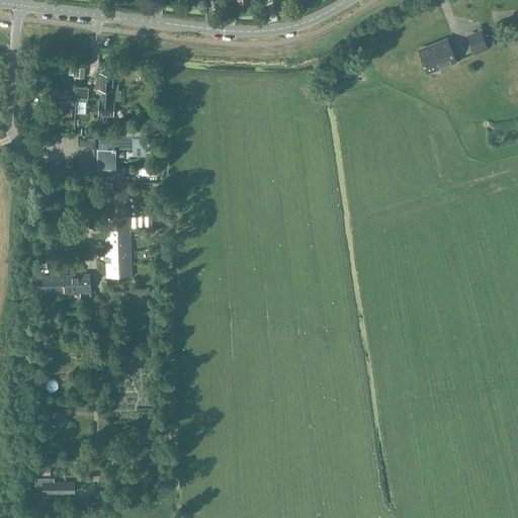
[(482,30),(468,36),(475,55),(489,50),(489,52),(497,44),(484,36),(482,30)]
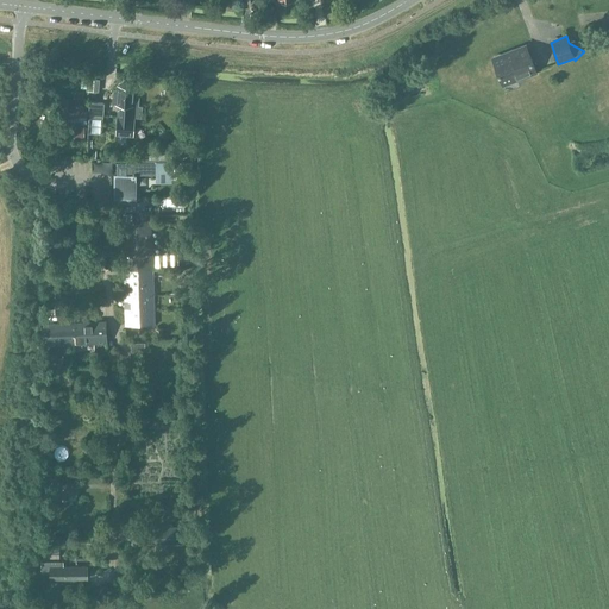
[(527,45),(491,60),(502,88),(538,74),(527,45)]
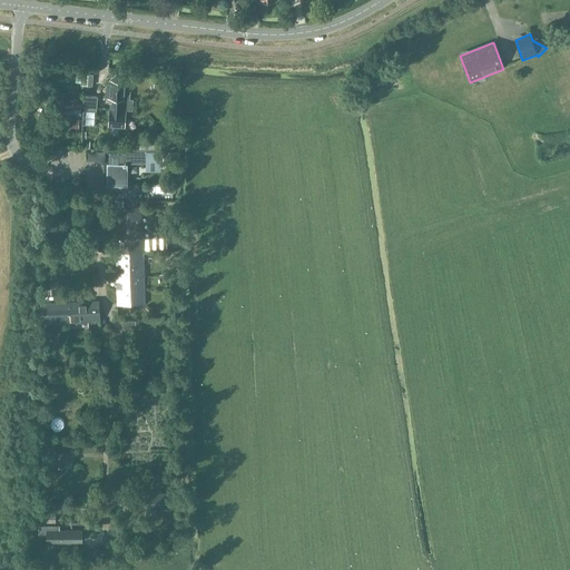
[(111,98),(110,109),(110,112),(109,127),(125,128),(126,109),(123,109),(124,98),(130,99),(130,84),(127,84),(127,81),(111,80),(110,85),(107,85),(106,97),(111,98)]
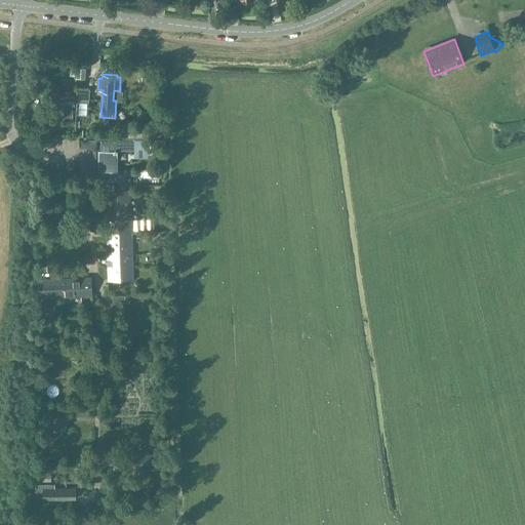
[(66,94),(55,95),(55,107),(66,107),(66,109),(64,109),(64,112),(64,120),(73,120),(73,109),(69,109),(69,107),(74,107),(74,95),(73,95),(74,90),(73,80),(65,80),(65,90),(66,90),(66,94)]
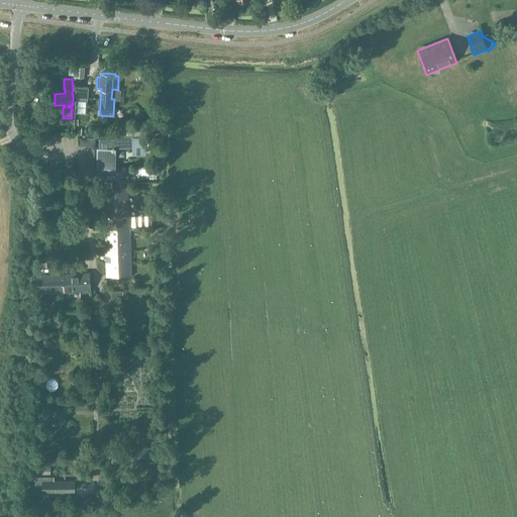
[(75,97),(88,98),(88,87),(76,87),(75,97)]
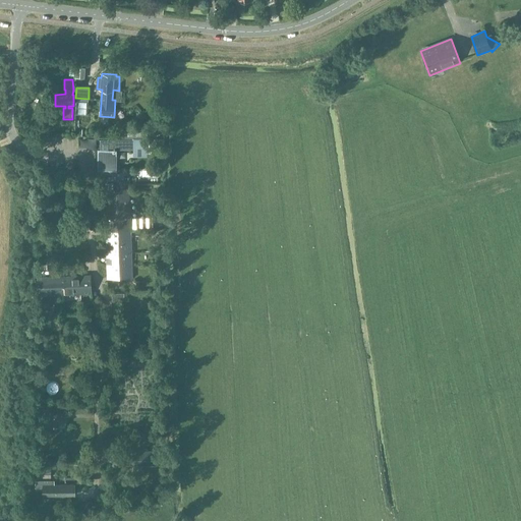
[(121,136),(121,139),(146,139),(146,136),(147,135),(147,124),(128,124),(128,125),(120,125),(120,136),(121,136)]
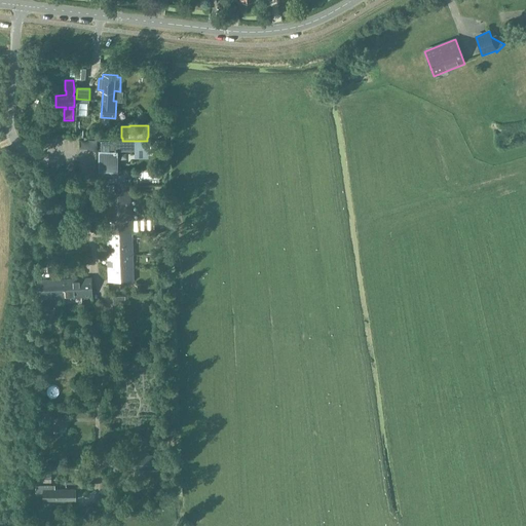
[(136,154),(150,154),(149,141),(147,141),(122,141),(101,142),(101,150),(99,150),(99,174),(118,174),(117,151),(136,151),(136,154)]
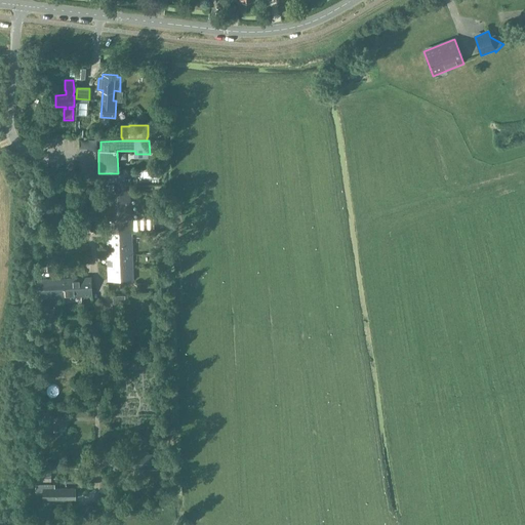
[(106,190),(107,221),(131,220),(130,182),(115,183),(116,192),(115,192),(111,187),(106,190)]
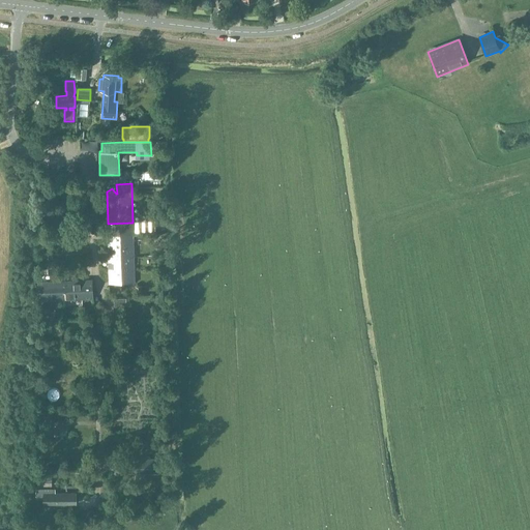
[(108,224),(109,254),(134,253),(133,223),(108,224)]
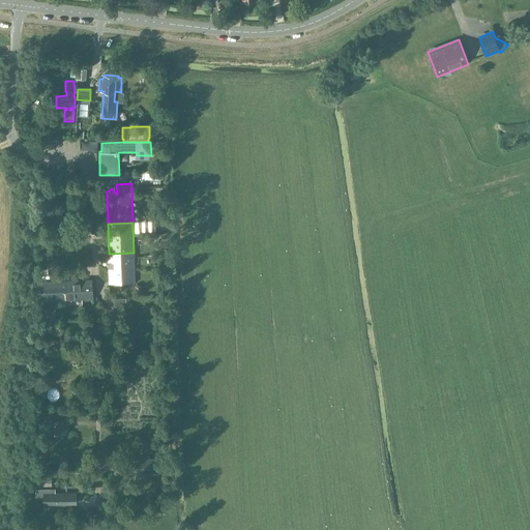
[(134,253),(109,254),(110,284),(135,283),(134,253)]
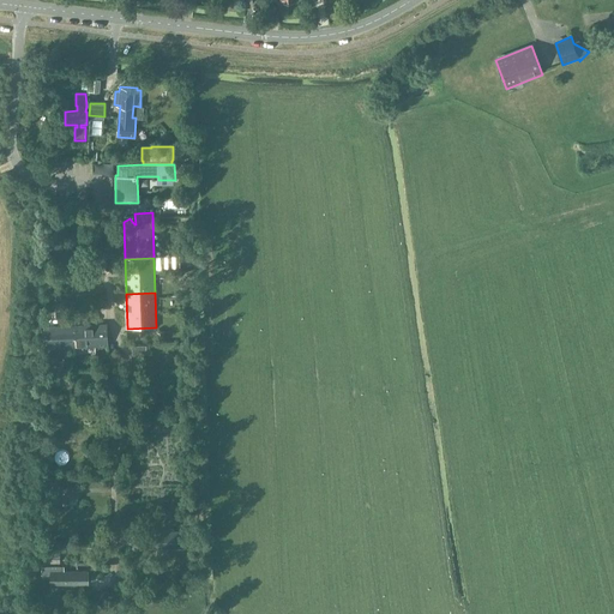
[(76,325),(73,325),(74,349),(108,348),(107,324),(77,325),(76,325)]
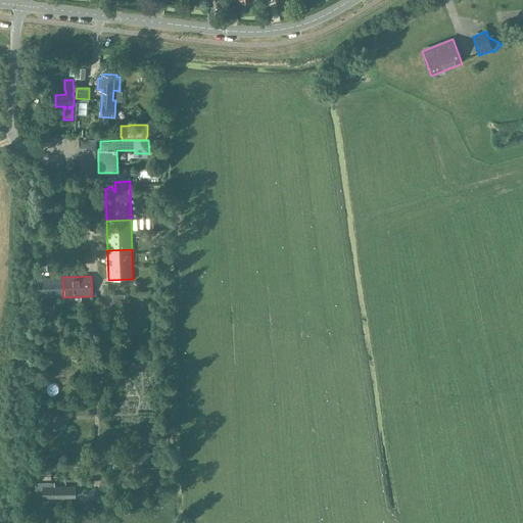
[(63,297),(62,277),(61,277),(38,278),(39,298),(63,297)]
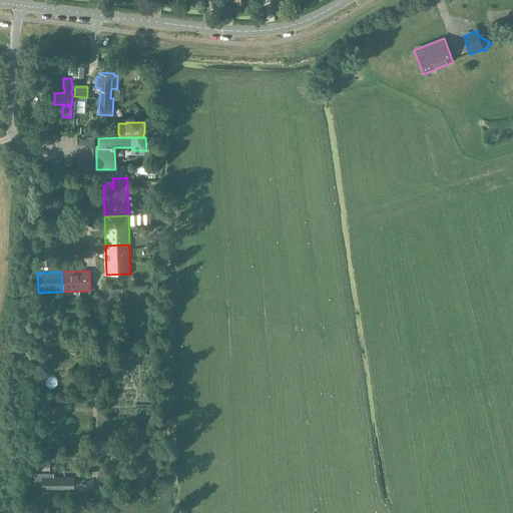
[(61,409),(44,408),(44,420),(61,420),(61,409)]
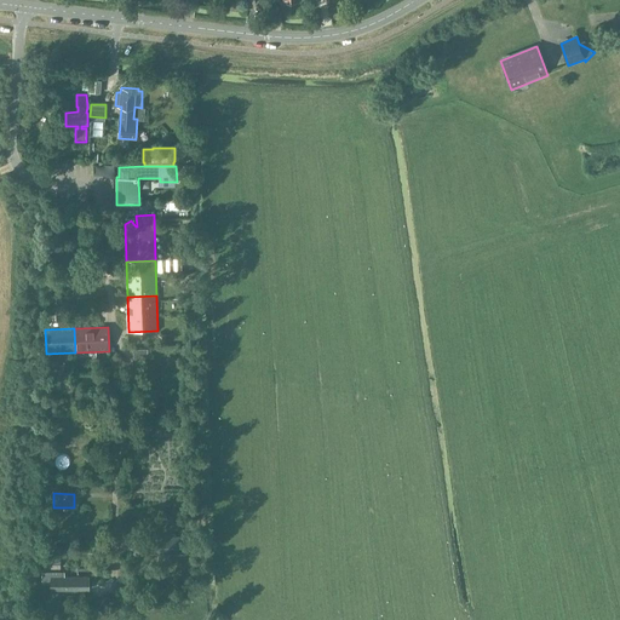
[(42,558),(42,569),(61,569),(61,558),(52,558),(52,557),(49,557),(49,558),(42,558)]
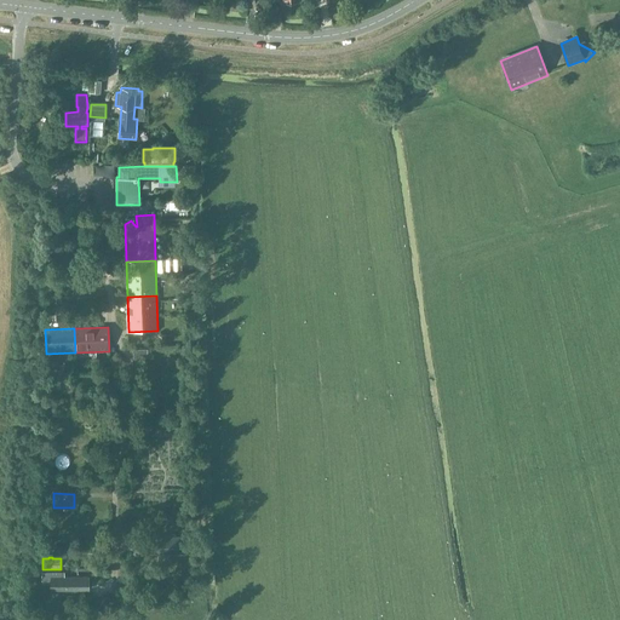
[(64,572),(42,572),(42,580),(52,580),(52,590),(90,590),(90,577),(64,577),(64,572)]
